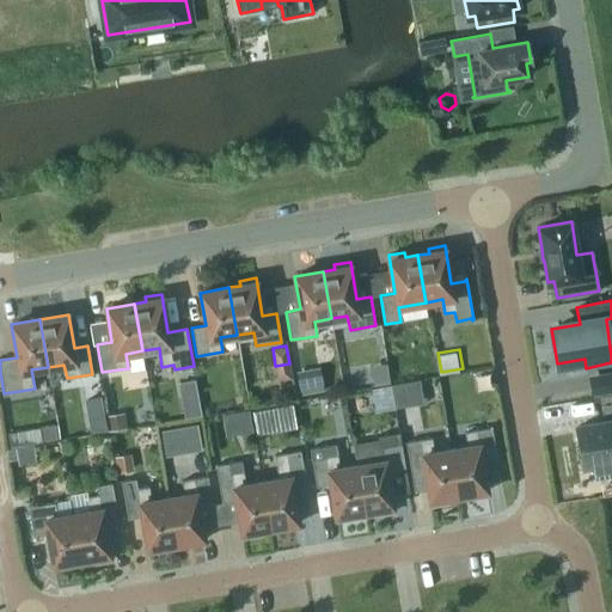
[(300,396),(323,391),(319,369),(297,373),(300,396)]
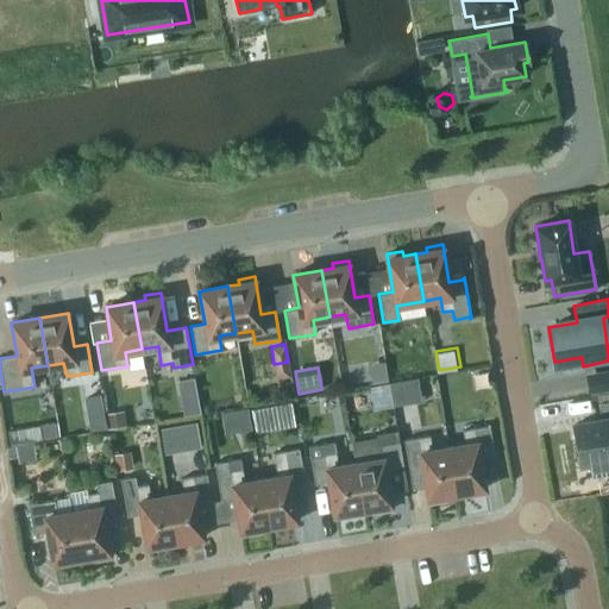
[(180,393),(196,390),(194,378),(177,381),(180,393)]
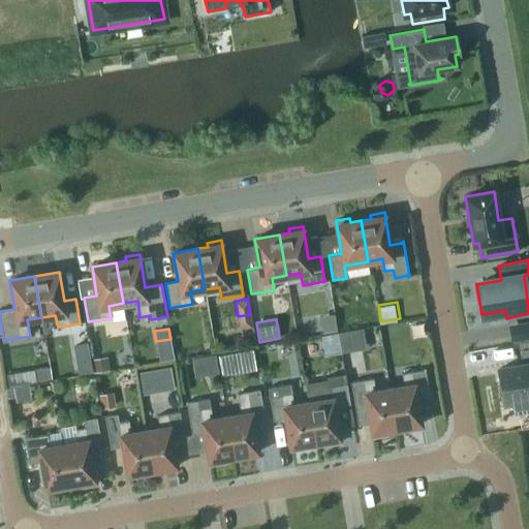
[(350,331),(338,333),(341,353),(353,350),(350,331)]
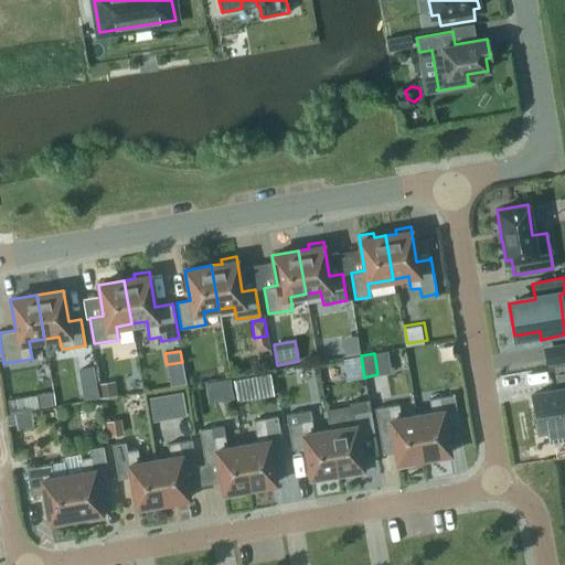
[(98,396),(93,366),(81,369),(85,400),(98,396)]
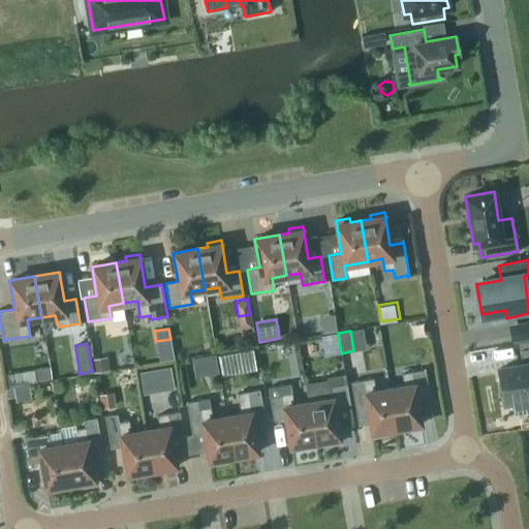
[(497,369),(503,401),(510,400),(514,414),(528,411),(528,347),(520,349),(522,365),(497,369)]
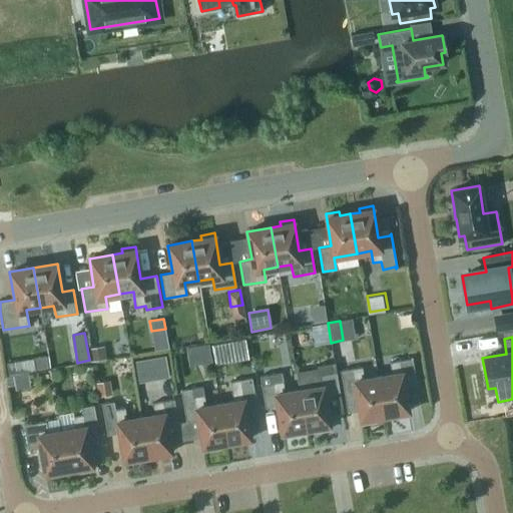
[(90,362),(106,359),(103,346),(88,349),(90,362)]
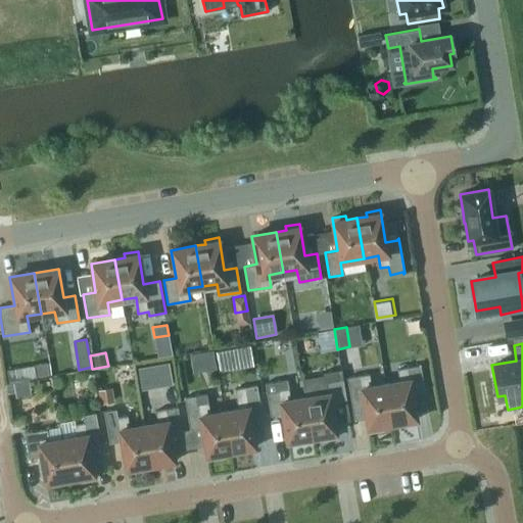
[(37,377),(48,375),(46,363),(35,365),(37,377)]
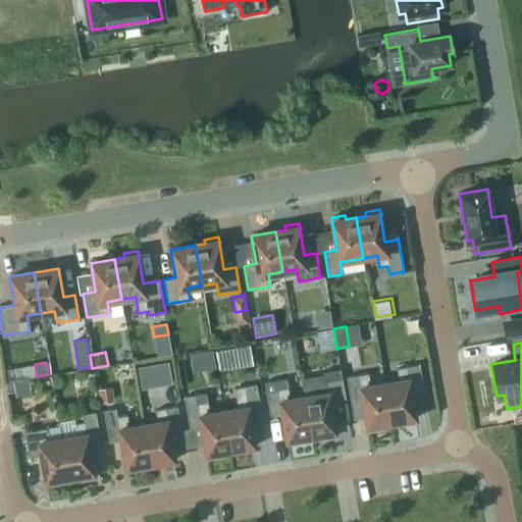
[(156,386),(172,383),(168,362),(152,365),(156,386)]
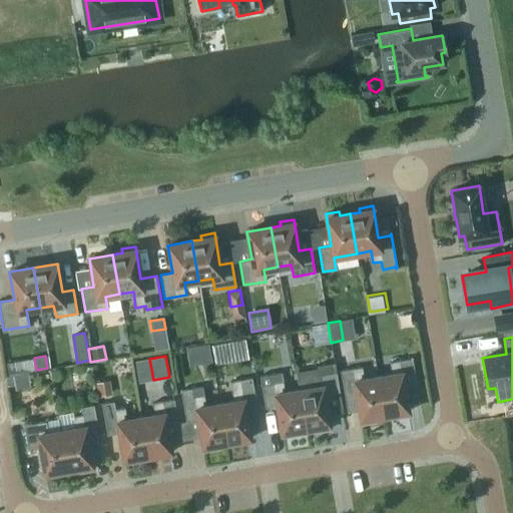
[(391,374),(378,377),(385,416),(408,412),(403,384),(415,382),(415,384),(416,384),(412,357),(410,357),(411,359),(389,362),(391,374)]
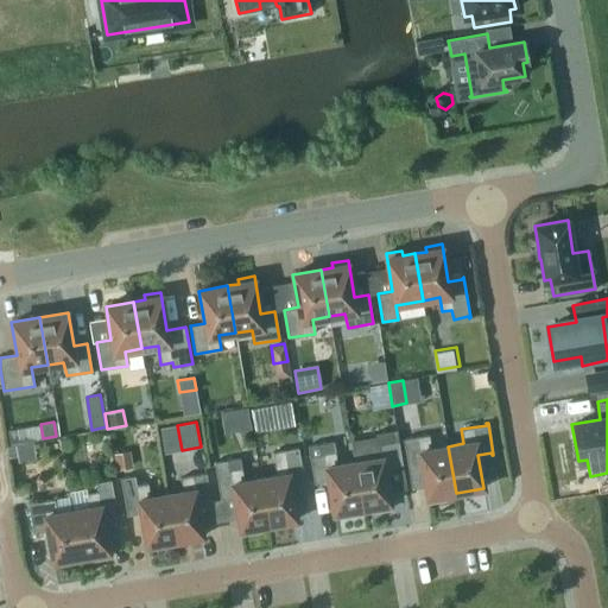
[(377,436),(350,441),(354,462),(362,510),(374,507),(375,512),(391,510),(387,493),(384,472),(403,468),(398,441),(396,429),(375,432),(377,436)]
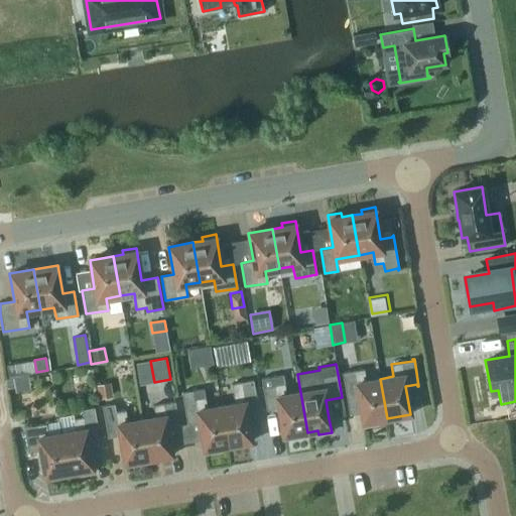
[(387,418),(380,379),(366,381),(364,369),(342,373),(346,396),(358,394),(363,426),(377,424),(376,420),(387,418)]
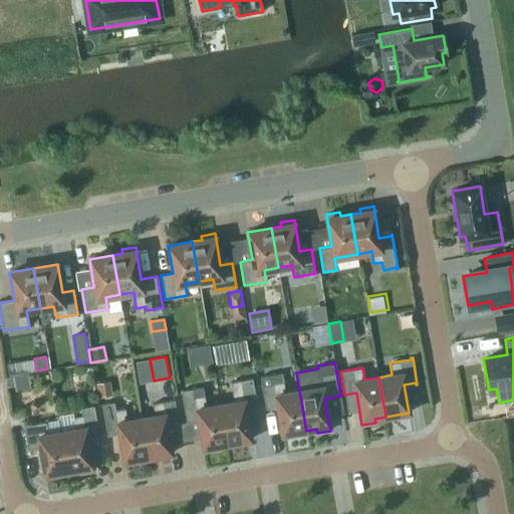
[(281,373),(260,377),(261,384),(265,409),(277,407),(282,435),(306,431),(299,391),(285,394),(283,381),(281,373)]
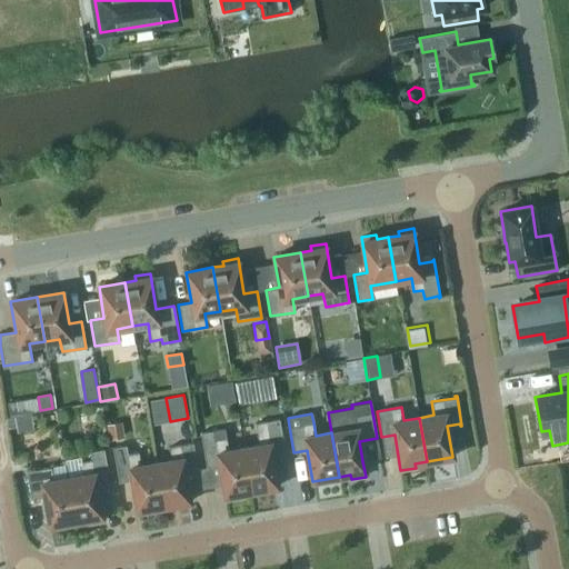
[(263,445),(243,448),(251,491),(277,487),(271,456),(285,453),(279,419),(260,422),(263,445)]
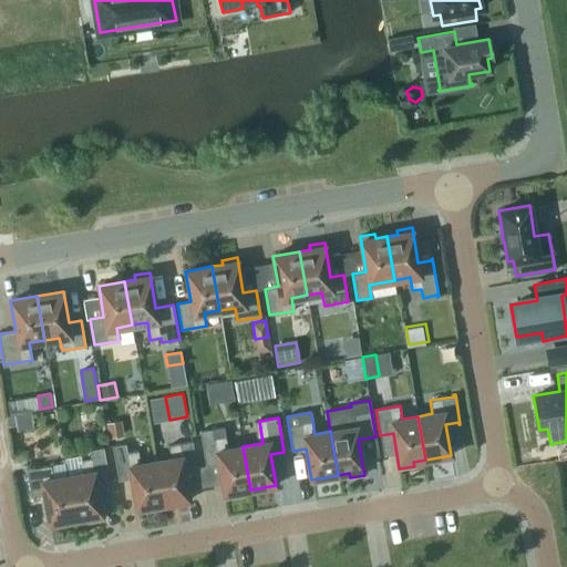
[(109,439),(124,435),(121,421),(106,423),(109,439)]
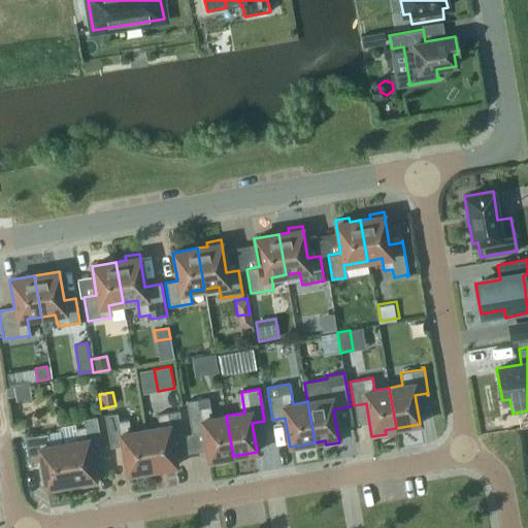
[(233,456),(226,416),(216,417),(213,404),(204,406),(202,398),(186,401),(192,434),(203,432),(209,464),(223,462),(222,458),(233,456)]
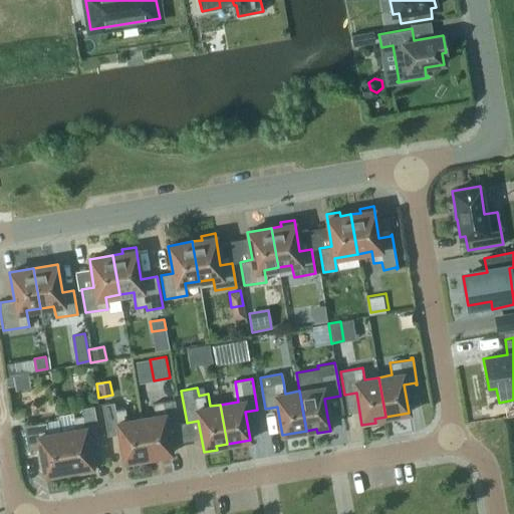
[(155,416),(141,418),(148,458),(171,454),(167,426),(179,424),(175,400),(153,404),(155,416)]
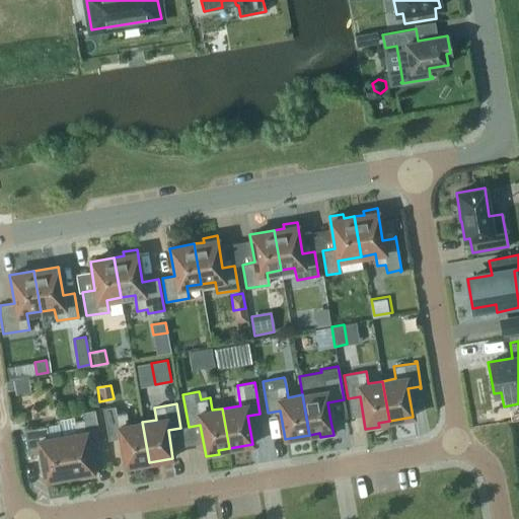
[(149,462),(142,422),(128,425),(126,413),(117,414),(115,405),(102,409),(108,440),(120,438),(125,466),(149,462)]
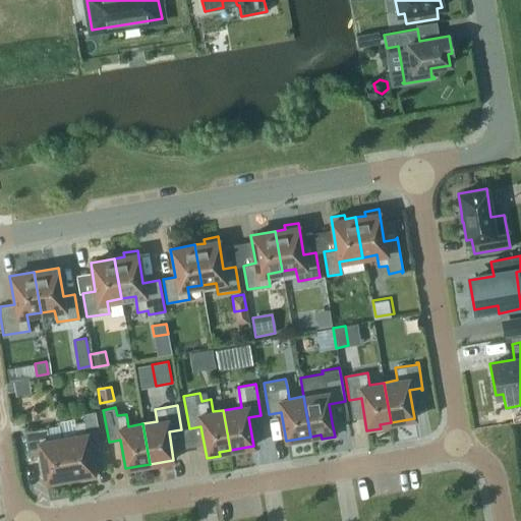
[(76,435),(62,438),(69,477),(79,476),(80,480),(94,477),(89,446),(101,443),(95,411),(82,413),(83,421),(74,422),(76,435)]
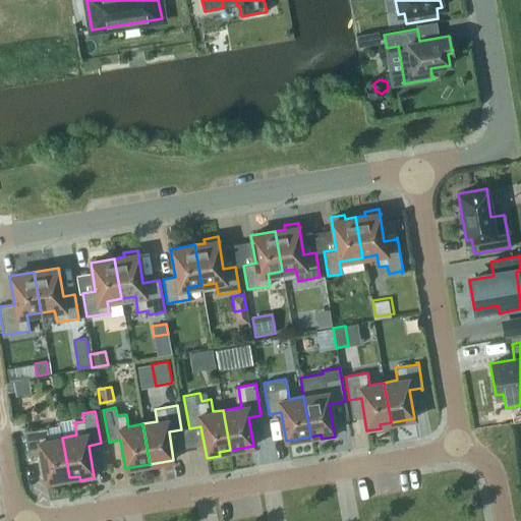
[(24,429),(23,430),(27,457),(30,457),(29,455),(41,454),(45,481),(69,477),(62,438),(60,425),(46,427),(24,431),(24,429)]
